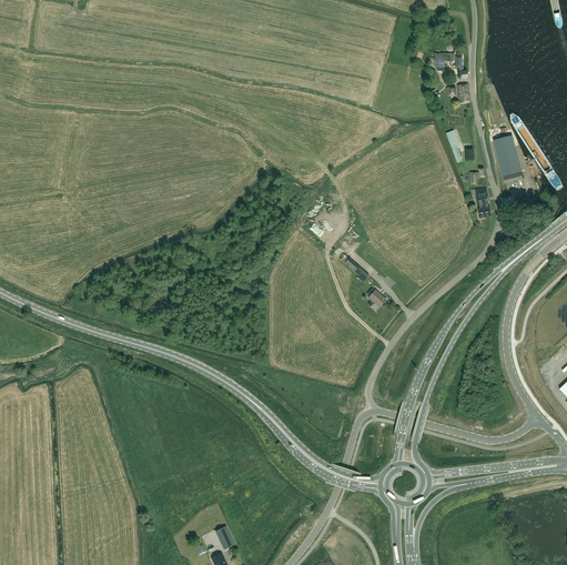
[(443,58),(455,58),(461,58),(461,51),(437,50),(436,68),(443,69),(443,58)]
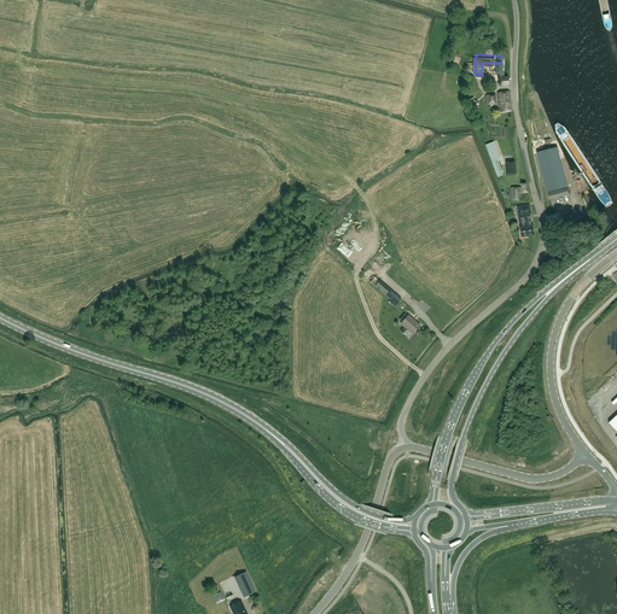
[(495,63),(494,72),(496,72),(498,83),(507,82),(506,74),(501,75),(501,63),(495,63)]
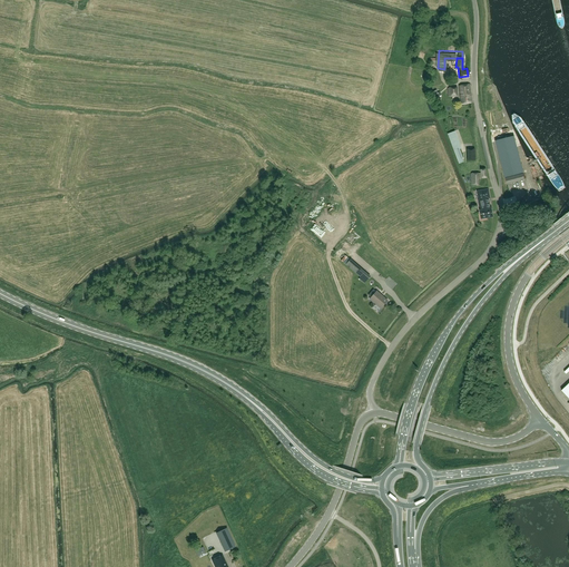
[(460,100),(471,98),(469,81),(458,82),(460,100)]
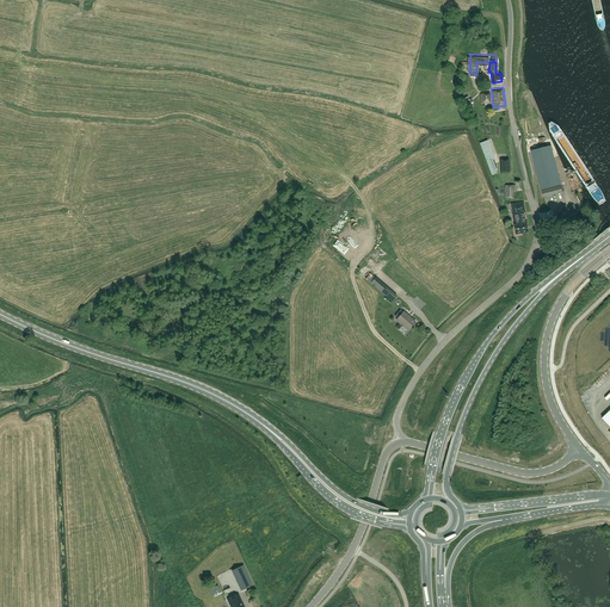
[(479,95),(479,100),(488,100),(488,99),(490,99),(488,90),(481,91),(479,91),(479,95)]
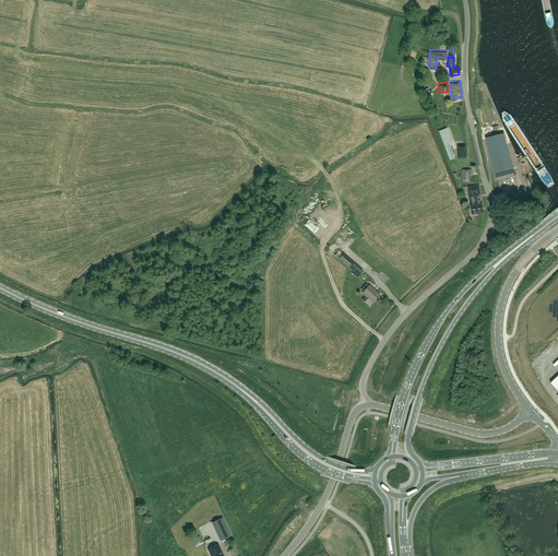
[(438,128),(449,157),(453,156),(452,152),(449,143),(451,142),(444,125),(438,128)]
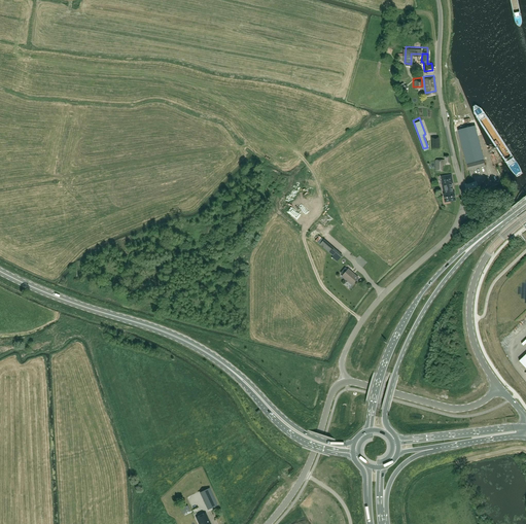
[(466,163),(467,167),(484,163),(483,156),(480,145),(479,145),(474,124),(457,127),(466,161),(466,163)]
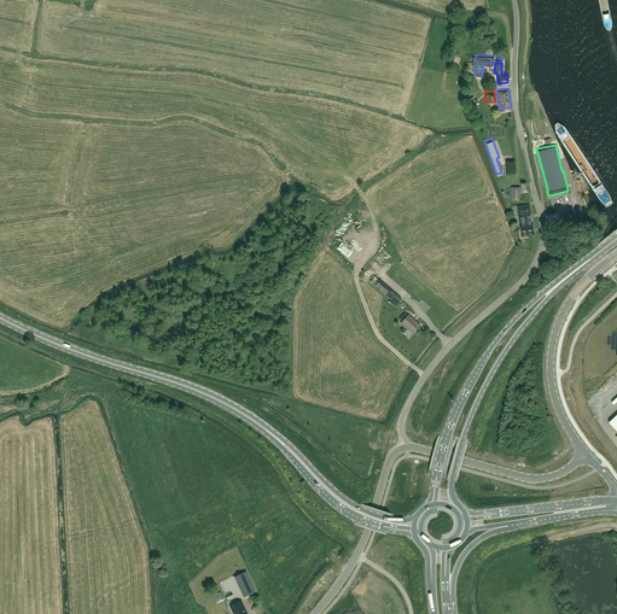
[(504,157),(505,170),(514,170),(514,157),(504,157)]
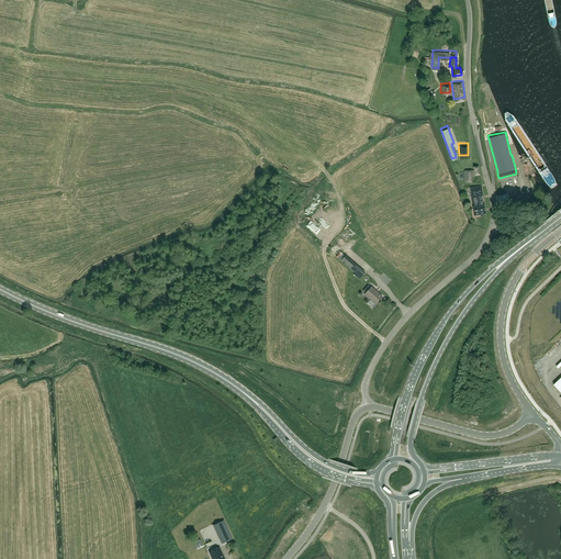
[(471,174),(473,174),(473,167),(463,168),(464,179),(471,179),(471,175),(471,174)]
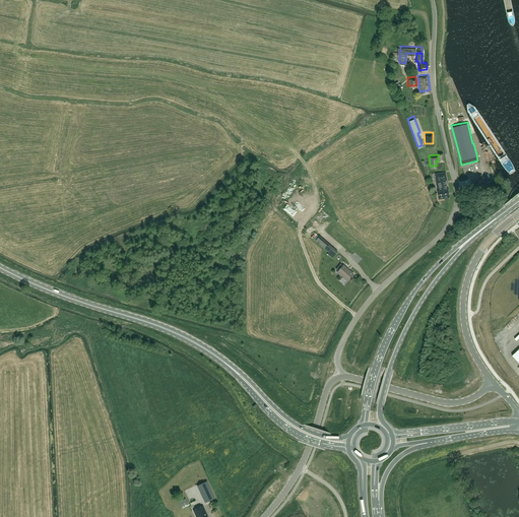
[(439,189),(447,187),(446,187),(444,178),(446,178),(444,170),(436,172),(434,172),(437,186),(439,186),(439,189)]
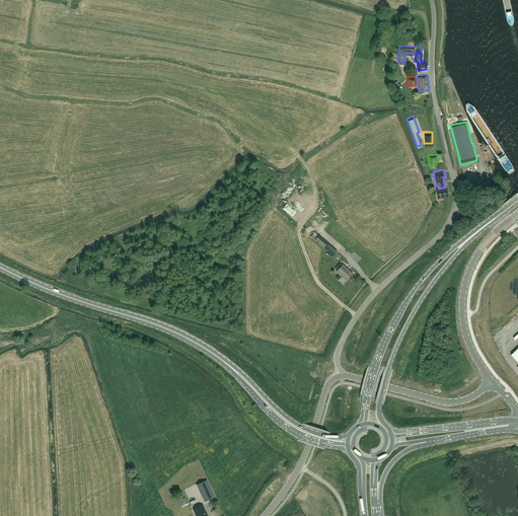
[(446,187),(438,189),(436,189),(438,197),(448,195),(446,187)]
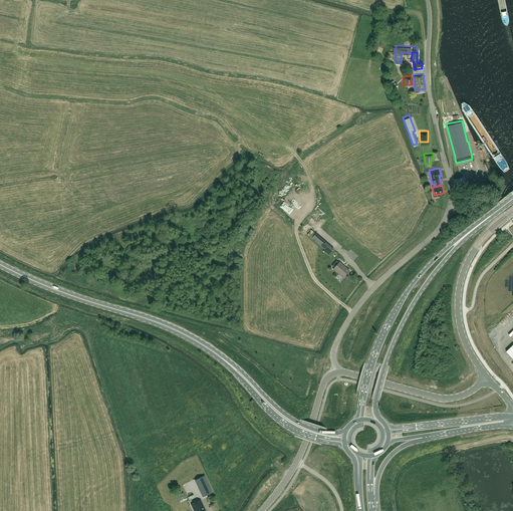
[(322,248),(327,253),(332,246),(315,231),(311,236),(323,247),(322,248)]
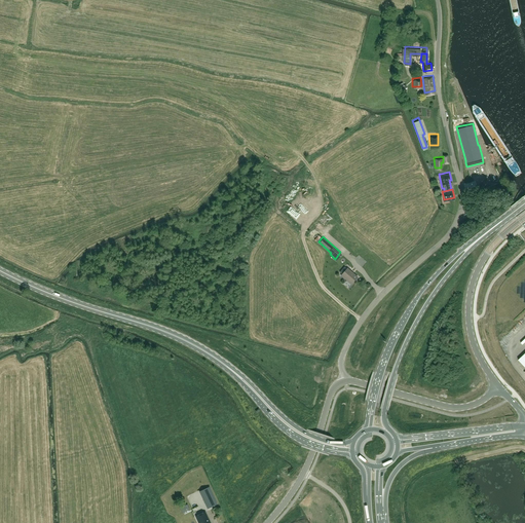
[(346,265),(340,272),(350,282),(357,274),(346,265)]
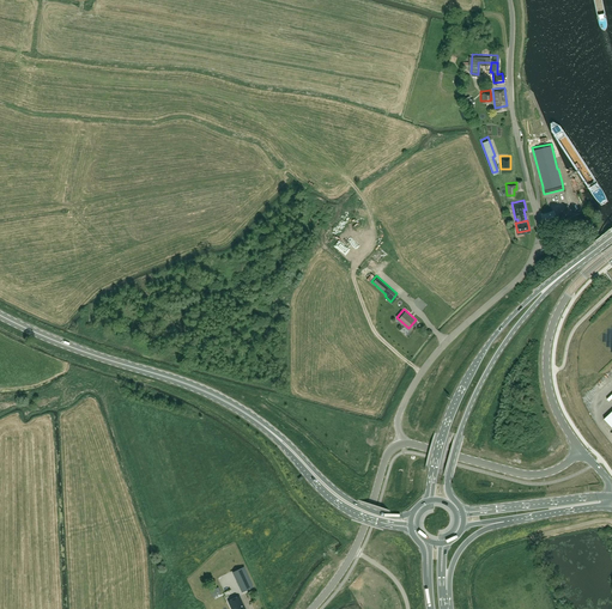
[(262,405),(261,407),(288,416),(290,409),(283,407),(284,406),(267,400),(265,406),(262,405)]
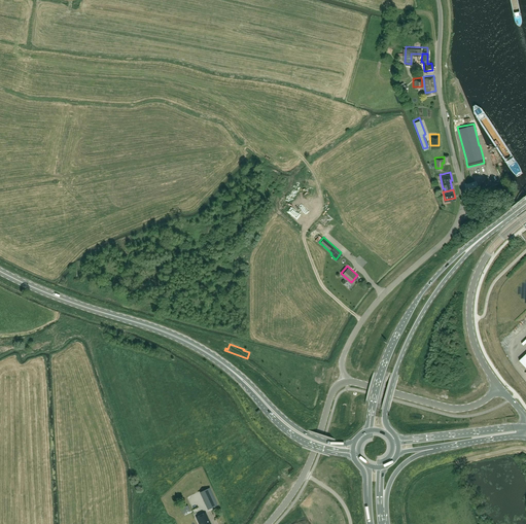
[(208,507),(215,502),(216,502),(209,485),(200,489),(207,507),(208,507)]
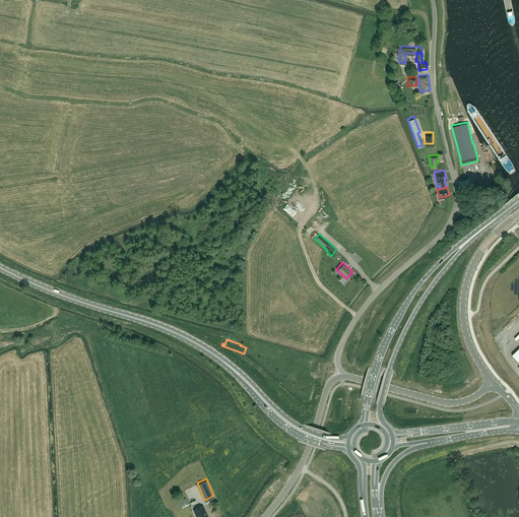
[(207,516),(208,516),(202,503),(193,508),(196,516),(207,516)]
